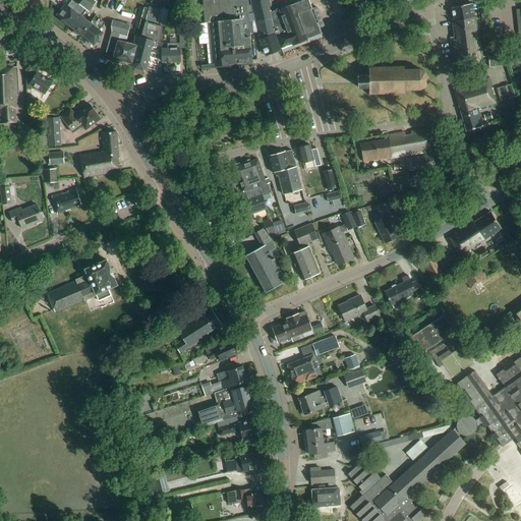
[(57,16),(70,26),(84,7),(79,4),(78,3),(77,5),(70,0),(66,0),(64,4),(65,5),(57,16)]
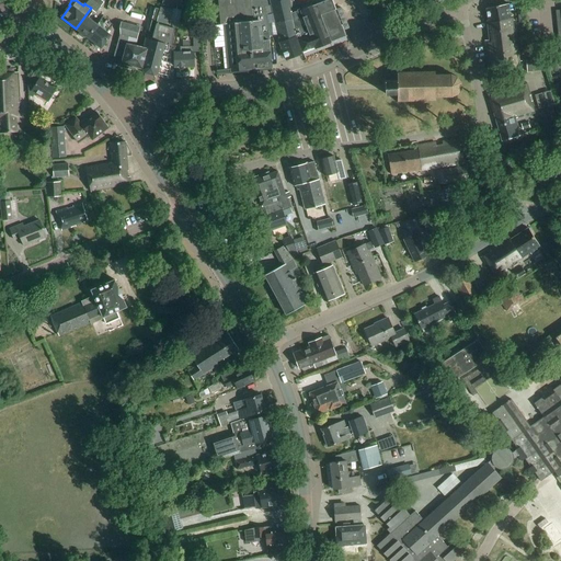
[(84,37),(88,37),(98,24),(89,18),(94,11),(96,12),(103,2),(100,0),(89,0),(86,4),(91,8),(76,29),(80,31),(80,34),(84,37)]
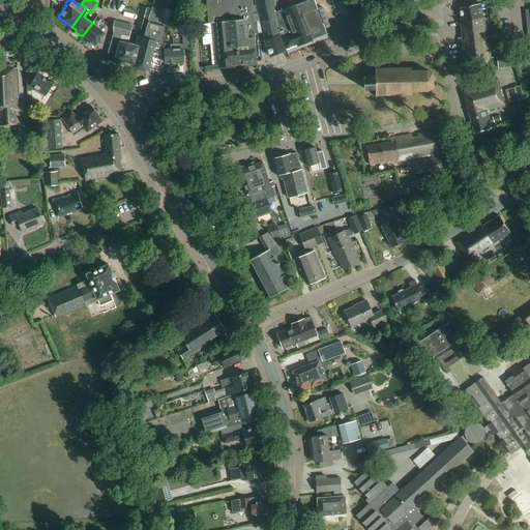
[(206,0),(208,25),(213,25),(217,67),(258,64),(255,34),(263,33),(260,23),(256,5),(254,6),(253,4),(252,0),(206,0)]
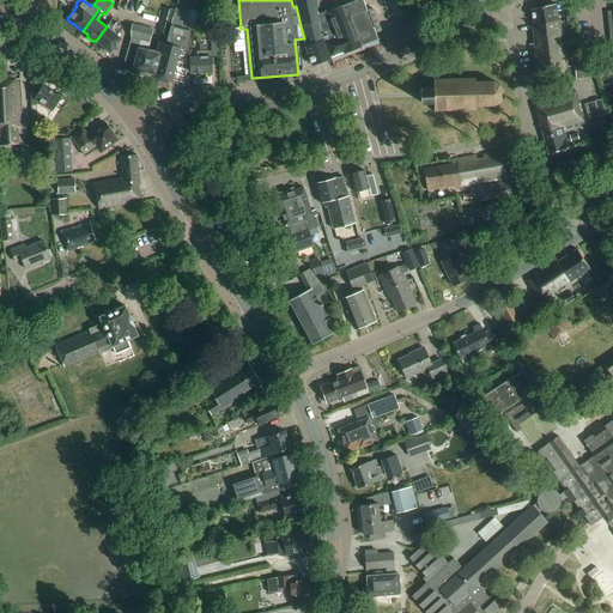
[(317,16),(316,10),(319,8),(316,0),(293,0),(296,6),(301,26),(313,24),(317,36),(316,37),(317,41),(319,41),(322,47),(327,46),(331,56),(334,55),(335,56),(340,55),(340,53),(344,52),(345,53),(378,40),(374,28),(372,28),(366,11),(362,0),(358,0),(346,5),(317,16)]
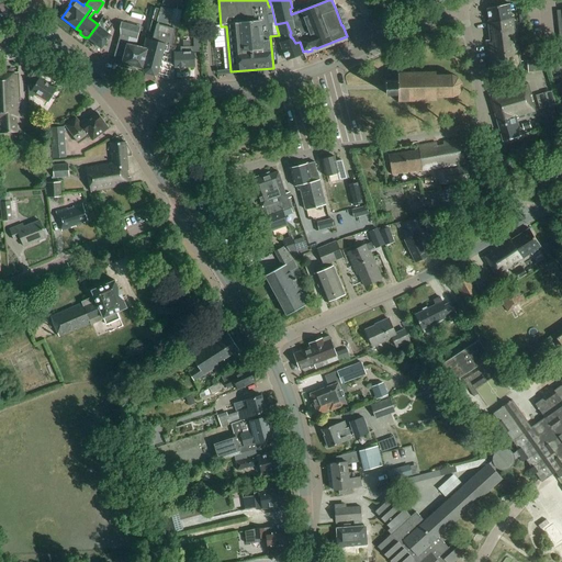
[(513,15),(510,3),(487,8),(490,20),(487,21),(490,40),(486,41),(489,68),(521,65),(519,36),(516,36),(514,14),(513,15)]
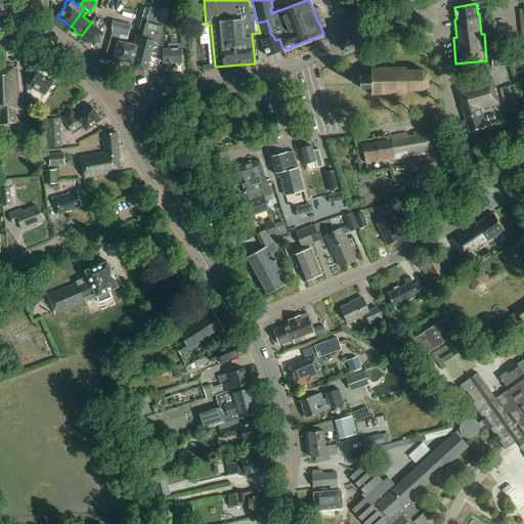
[(141,7),(136,28),(142,30),(148,9),(141,7)]
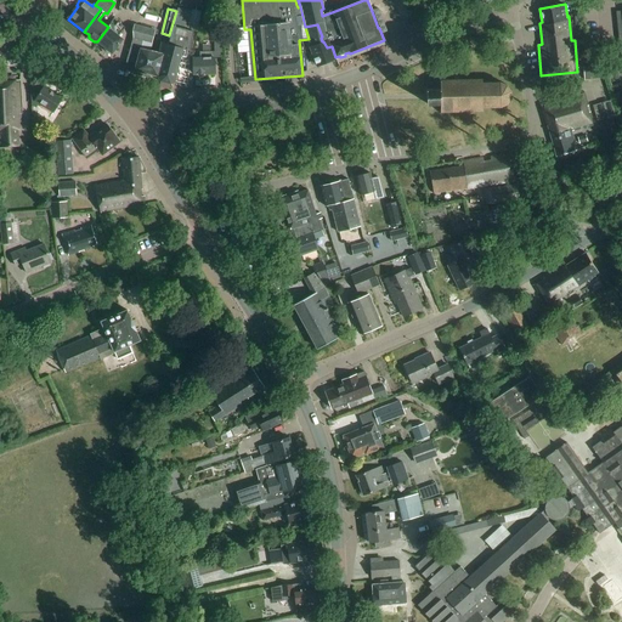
[(169,45),(168,45),(157,80),(175,85),(175,84),(184,50),(191,52),(193,32),(187,30),(188,27),(187,27),(190,18),(184,17),(176,15),(171,30),(169,41),(170,41),(169,45)]
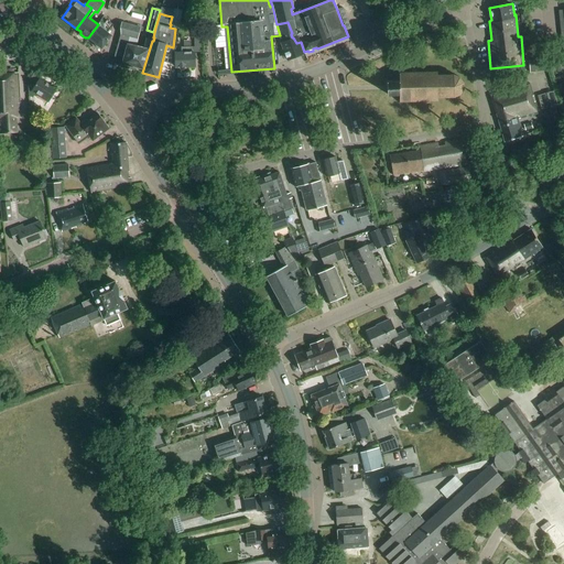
[(98,24),(88,38),(96,44),(95,45),(99,49),(100,47),(102,49),(112,35),(108,32),(114,24),(107,20),(105,23),(101,20),(98,24)]
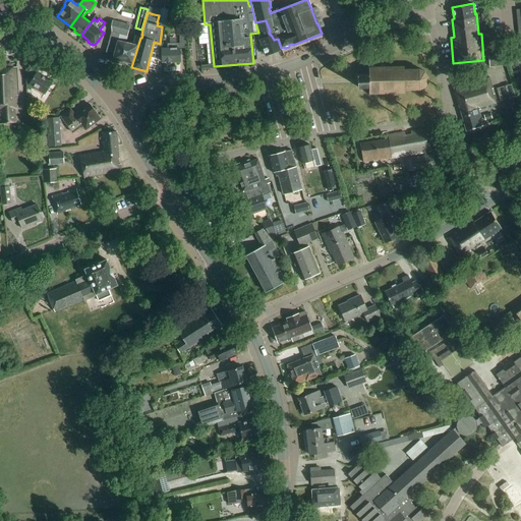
[(282,49),(281,48),(278,39),(274,40),(271,35),(270,35),(269,32),(270,31),(266,20),(255,22),(258,33),(259,40),(266,55),(282,49)]
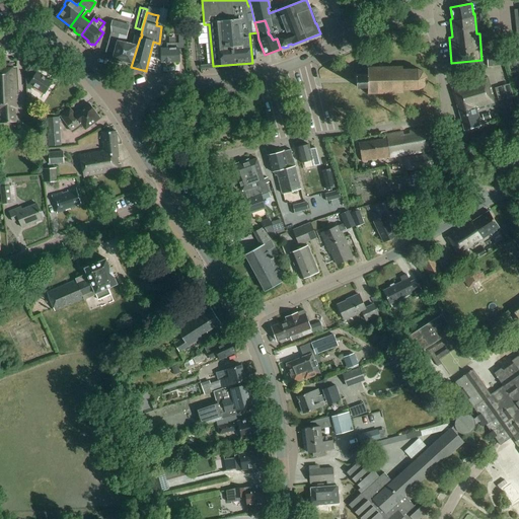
[(131,67),(140,38),(136,36),(133,45),(126,43),(130,25),(113,21),(110,27),(112,32),(105,54),(110,55),(109,61),(131,67)]
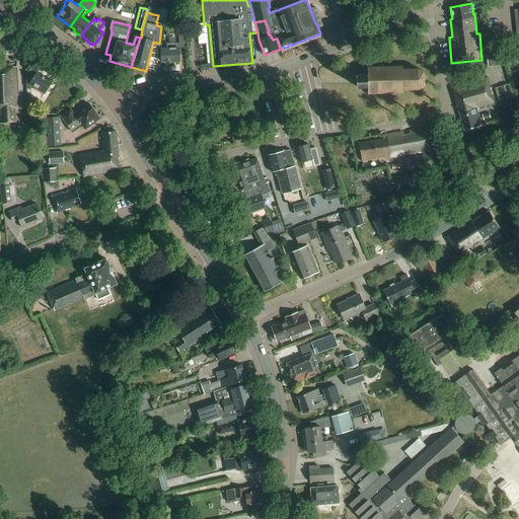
[(170,64),(171,62),(179,62),(179,49),(176,49),(176,44),(167,44),(167,50),(161,50),(162,62),(164,62),(166,64),(170,64)]
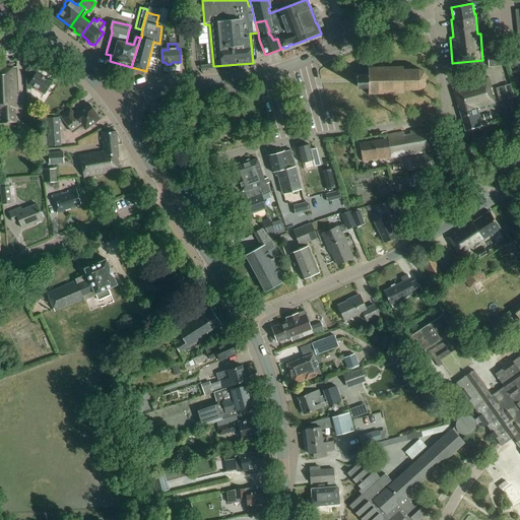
[(490,67),(506,65),(505,53),(495,54),(495,55),(489,56),(490,67)]
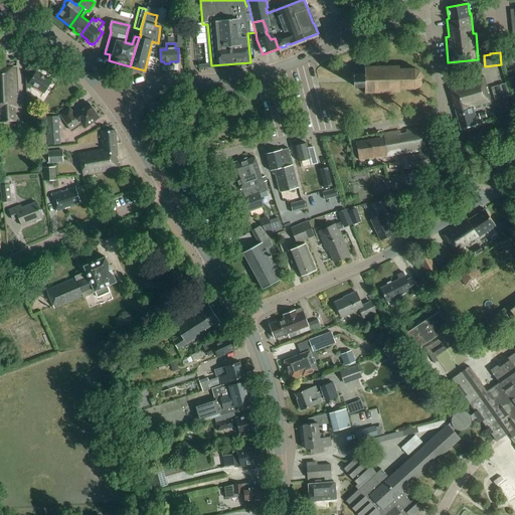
[(26,72),(29,74),(26,79),(26,88),(30,90),(33,86),(44,94),(51,82),(38,73),(34,70),(37,66),(32,63),(26,72)]
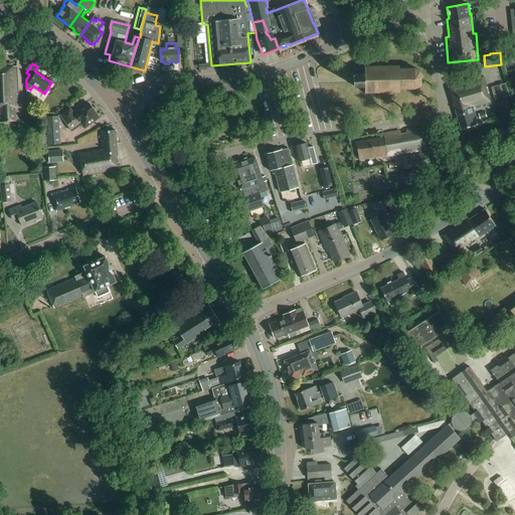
[(380,67),(380,64),(378,64),(376,64),(376,67),(364,68),(364,74),(354,74),(354,77),(354,80),(354,82),(354,87),(365,86),(365,93),(377,93),(399,92),(399,89),(412,88),(419,87),(422,82),(423,79),(422,75),(418,71),(412,70),(399,70),(399,67),(380,67)]
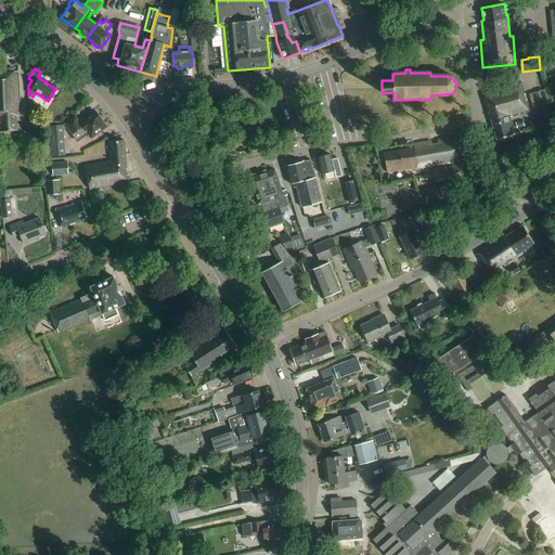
[(0,73),(0,105),(8,105),(8,110),(11,108),(11,107),(21,106),(18,72),(0,73)]
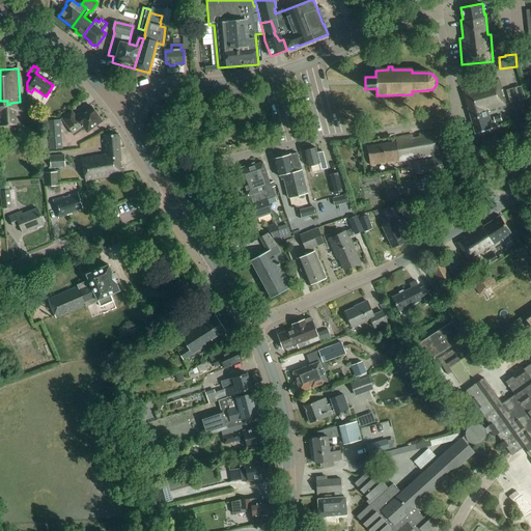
[(499,78),(463,88),(475,134),(493,129),(488,112),(506,107),(499,78)]
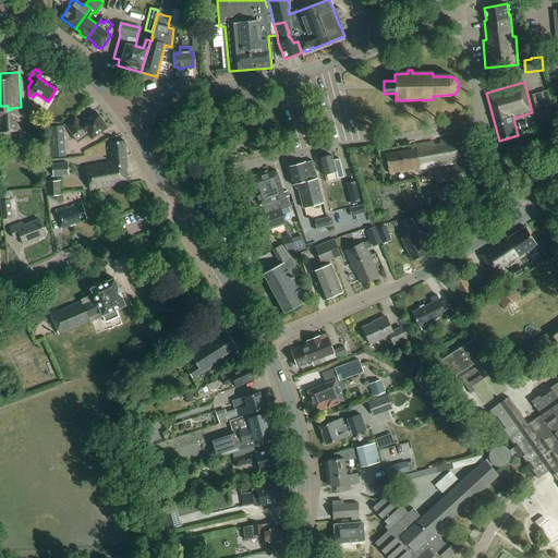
[(534,93),(537,107),(554,104),(550,89),(534,93)]
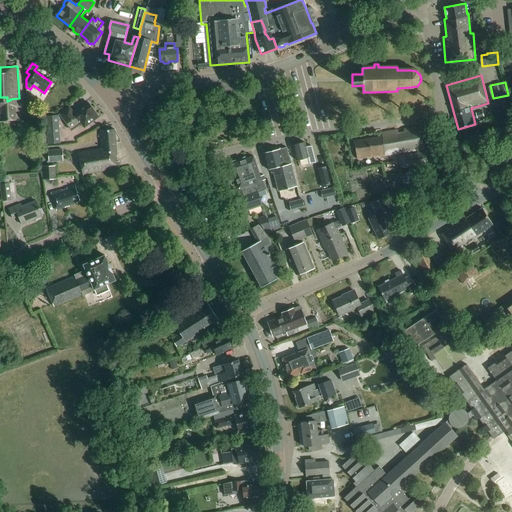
[(0,121),(16,121),(15,107),(19,106),(19,98),(10,99),(10,100),(7,101),(7,97),(0,97),(0,121)]
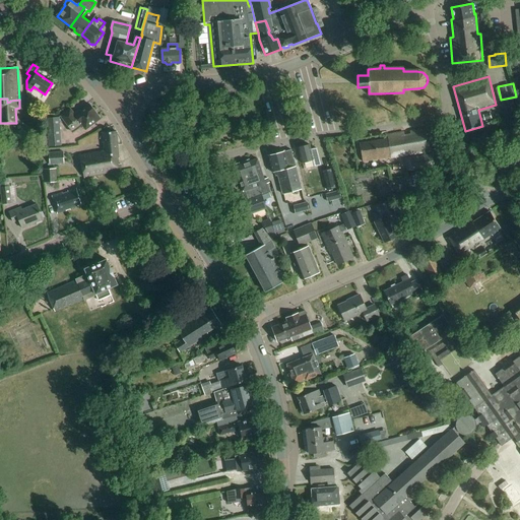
[(85,129),(100,119),(89,105),(75,115),(70,109),(60,116),(72,132),(82,125),(85,129)]
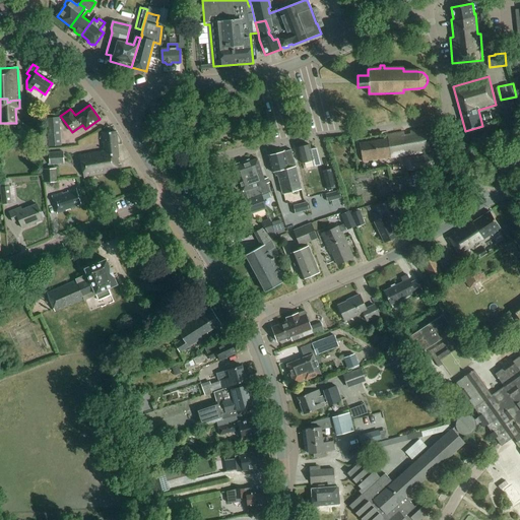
[(49,146),(62,145),(60,117),(47,118),(49,146)]
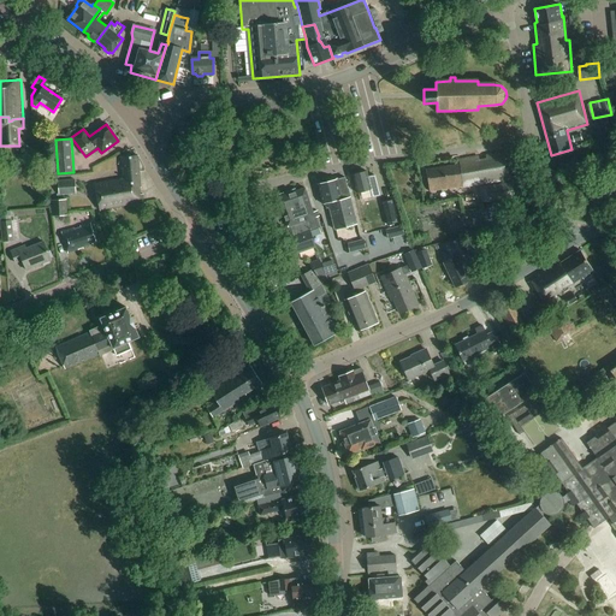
[(448,190),(452,189),(479,185),(479,191),(481,203),(485,203),(517,199),(515,182),(484,187),(484,184),(510,181),(507,154),(498,155),(497,154),(486,157),(486,160),(479,161),(478,158),(460,160),(461,166),(426,171),(430,193),(448,190)]
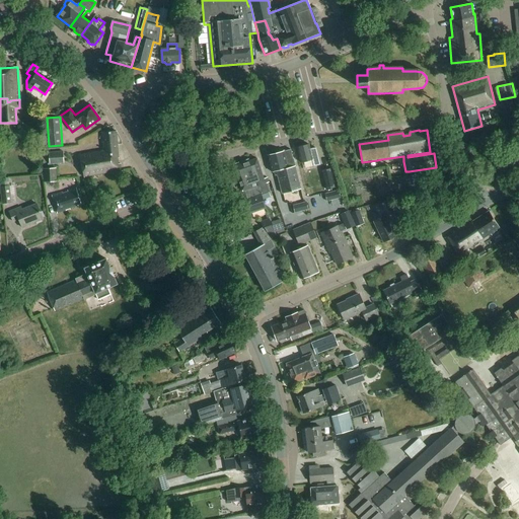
[(84,177),(121,171),(120,164),(118,164),(118,158),(116,132),(101,133),(102,150),(80,154),(84,177)]
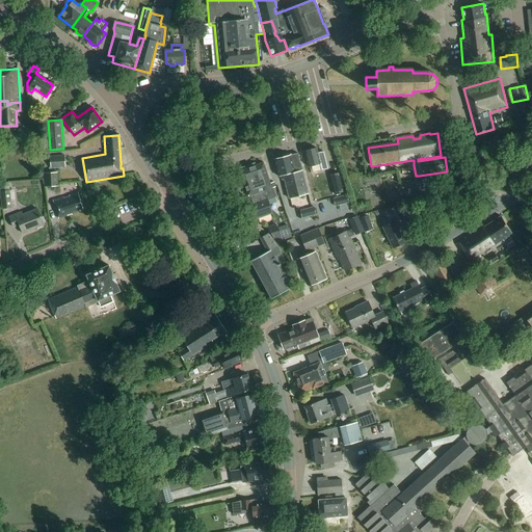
[(47,136),(38,137),(40,151),(48,151),(47,136)]
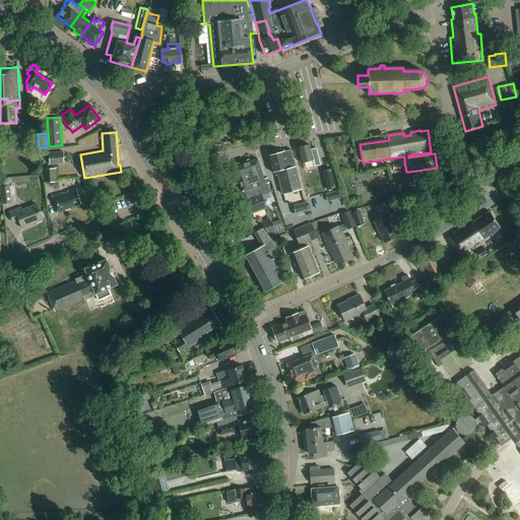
[(302,164),(312,161),(314,168),(321,166),(317,147),(314,148),(313,144),(298,148),(302,164)]
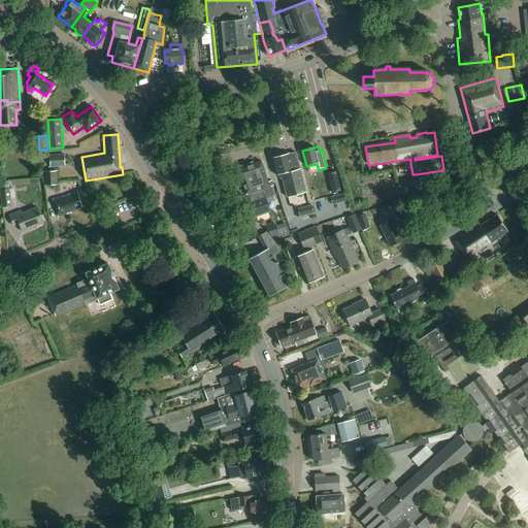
[(295,153),(287,155),(272,159),(276,175),(282,174),(288,197),(305,193),(295,153)]
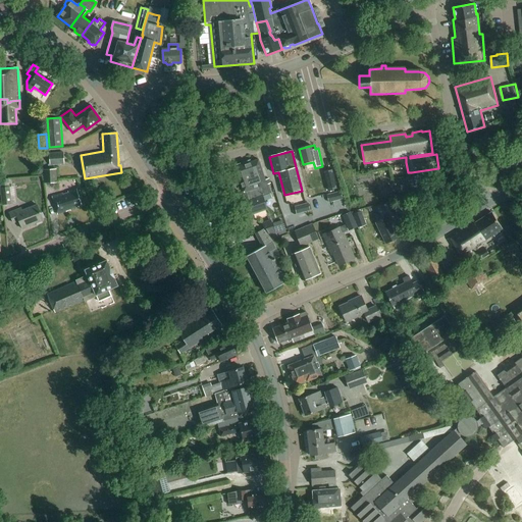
[(50,165),(64,164),(63,153),(49,154),(50,165)]
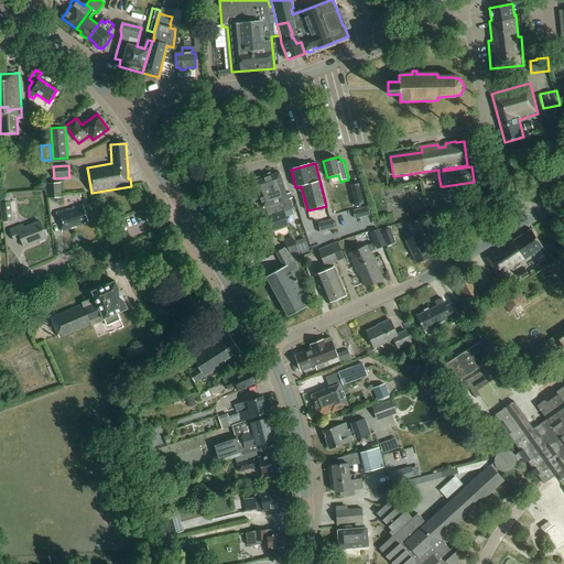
[(289,227),(283,212),(293,209),(290,199),(292,198),(291,194),(285,195),(279,173),(253,182),(262,209),(263,208),(267,217),(264,217),(270,232),(289,227)]
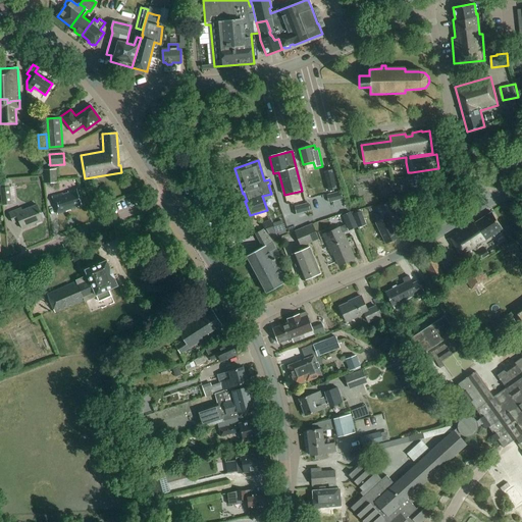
[(56,169),(44,169),(44,184),(56,183),(56,169)]
